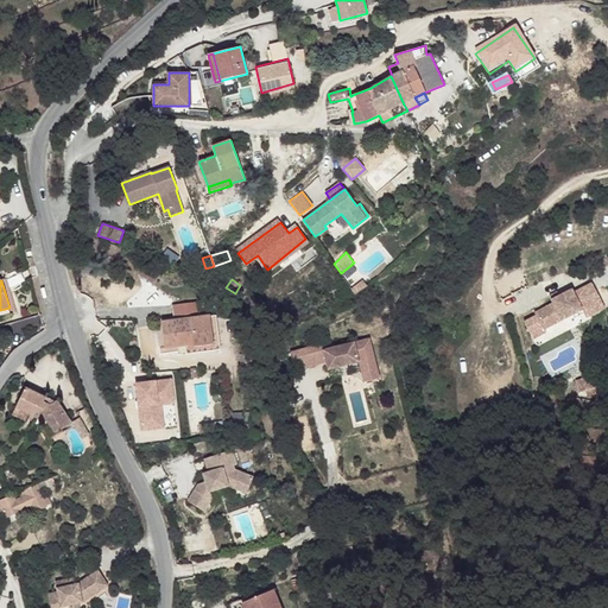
[(571,292),(570,289),(558,296),(550,299),(551,303),(533,314),(543,329),(581,309),(599,298),(589,282),(571,292)]
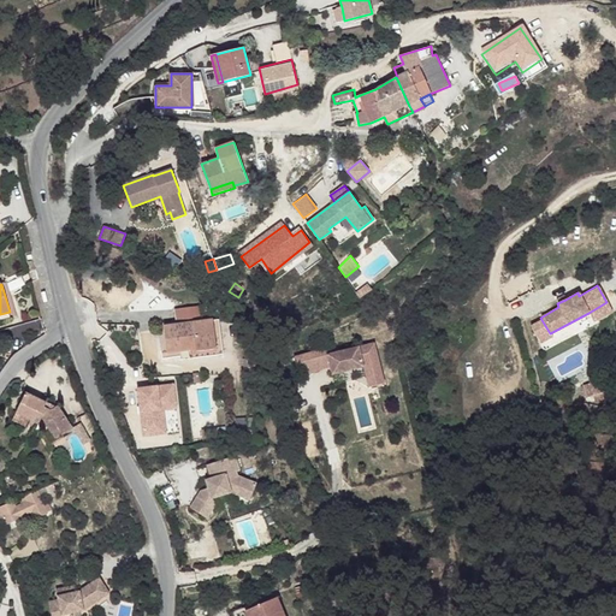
[(606,302),(588,313),(592,320),(611,309),(606,302)]
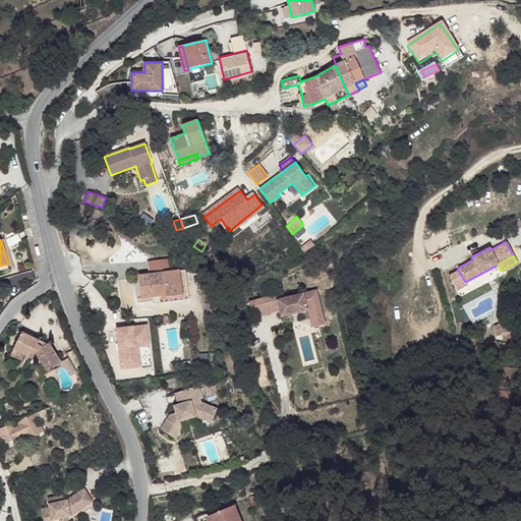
[(183,295),(180,271),(172,272),(171,258),(148,262),(150,275),(138,276),(141,298),(152,296),(166,295),(166,297),(183,295)]
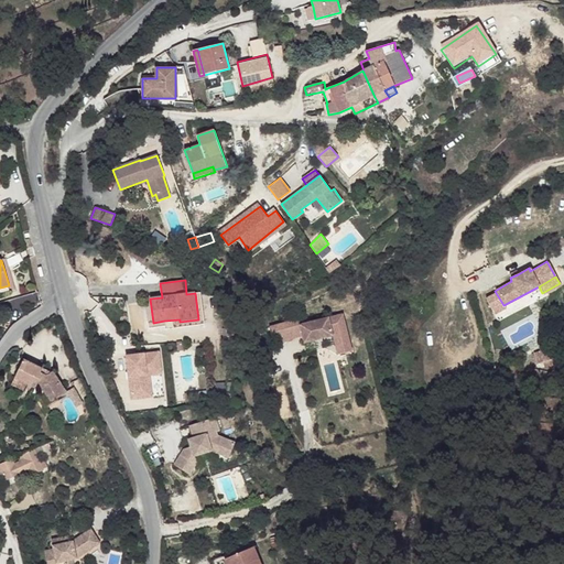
[(355,288),(344,290),(346,301),(357,297),(355,288)]
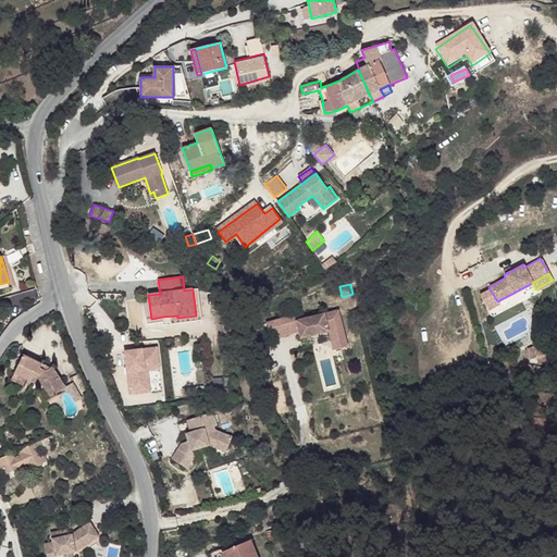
[(344,309),(327,313),(337,350),(353,346),(344,309)]
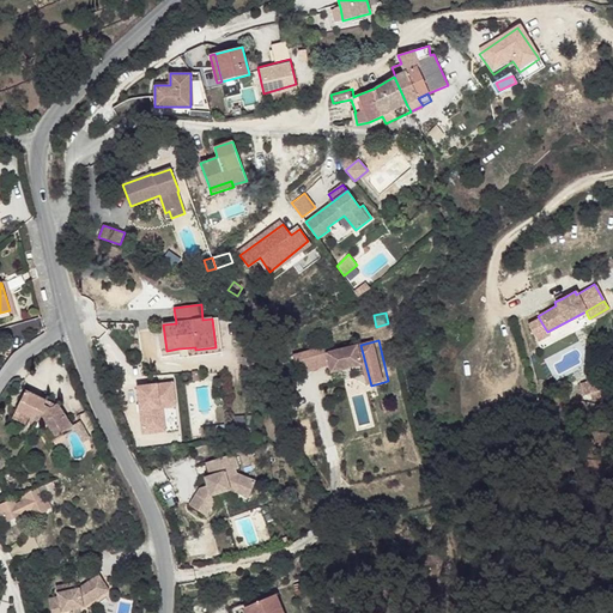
[(360,345),(329,353),(334,372),(365,365),(360,345)]
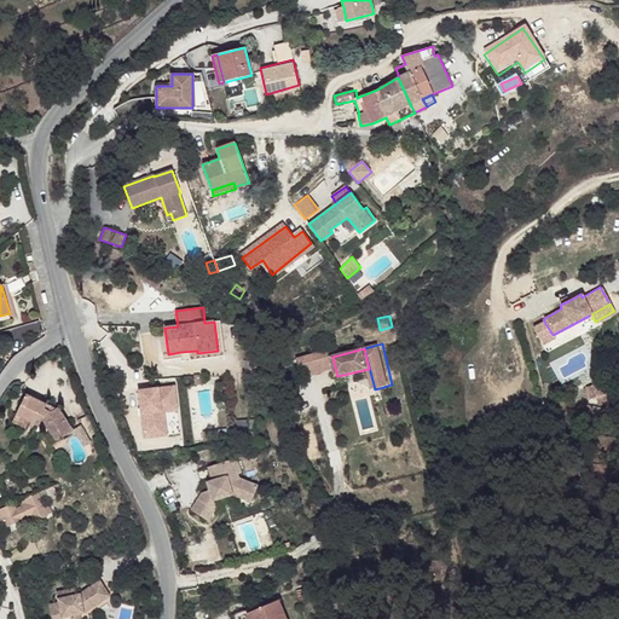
[(218,351),(197,353),(197,351),(180,352),(181,362),(224,356),(224,350),(218,351)]
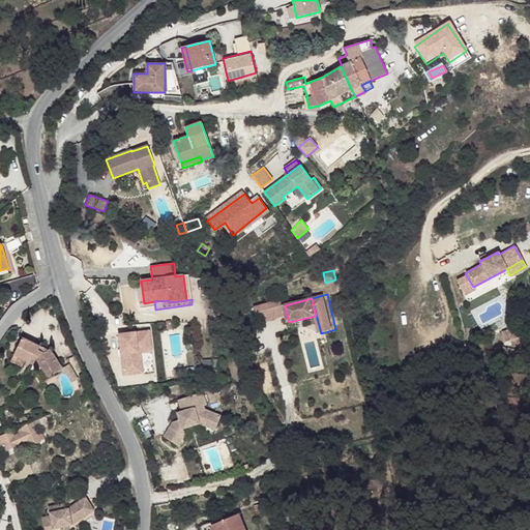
[(275,319),(287,316),(285,305),(283,300),(271,302),(275,319)]
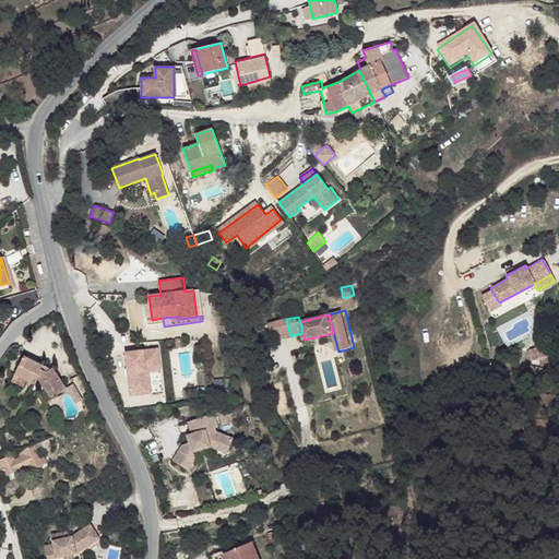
[(290,336),(286,319),(270,323),(274,341),(290,336)]
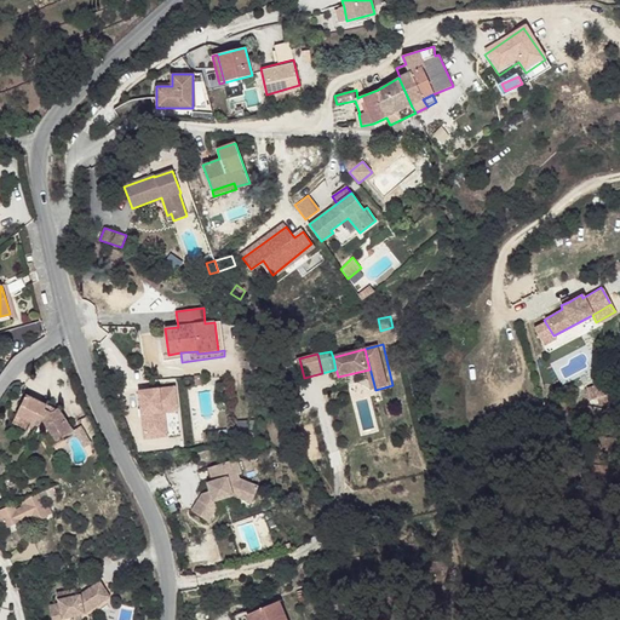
[(204,377),(200,378),(200,375),(194,377),(195,386),(204,385),(204,377)]
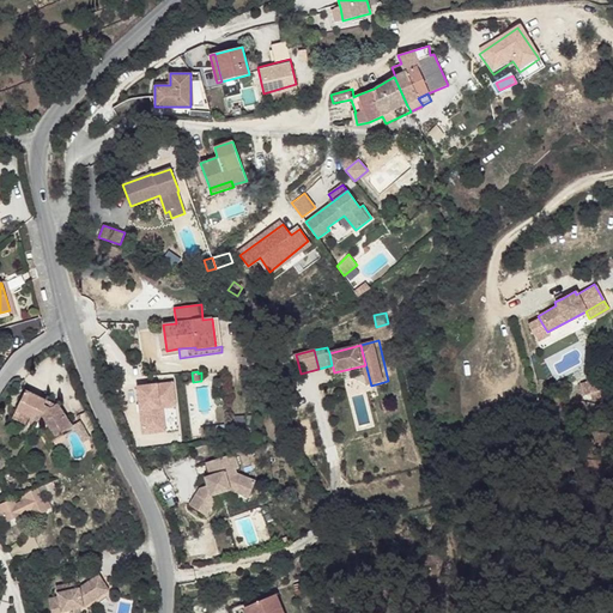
[(600,377),(588,381),(592,392),(604,387),(600,377)]
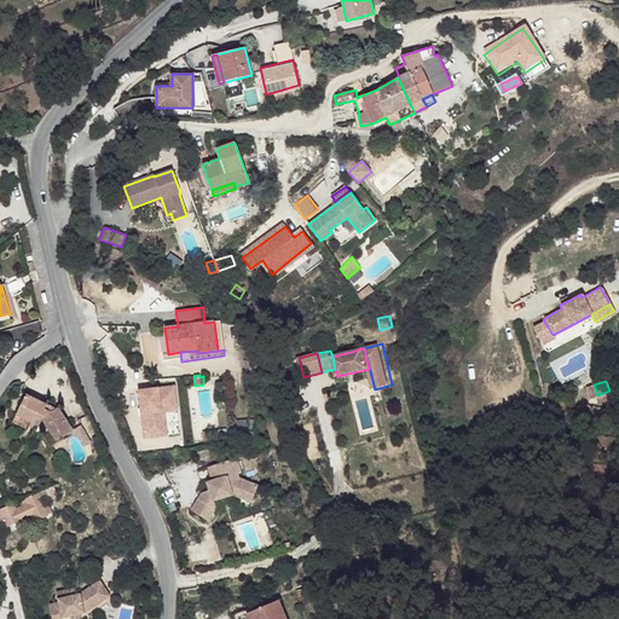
[(597,395),(594,385),(588,387),(591,398),(597,395)]
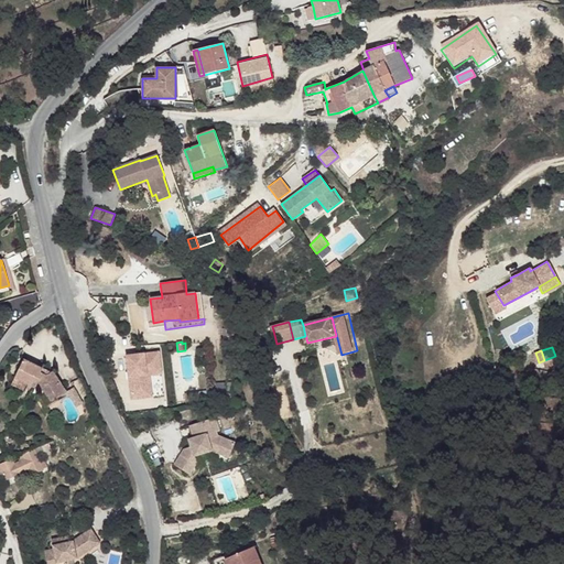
[(159,354),(125,358),(131,400),(152,397),(150,378),(162,377),(159,354)]
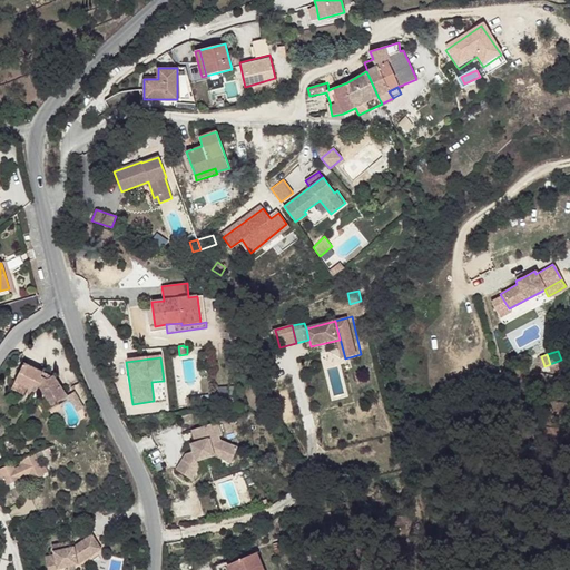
[(561,360),(550,364),(552,370),(563,365),(561,360)]
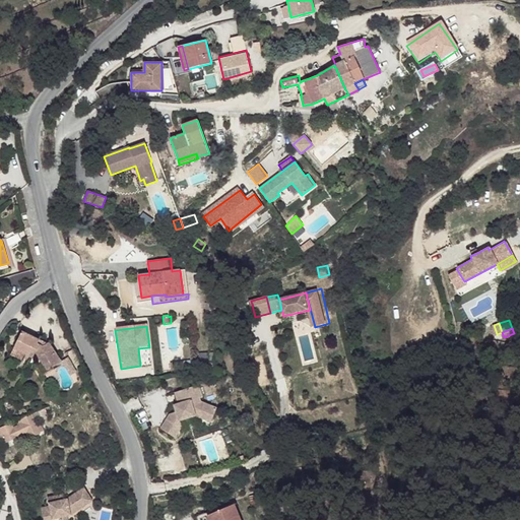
[(47,344),(21,332),(14,348),(25,354),(33,358),(37,364),(43,374),(62,362),(49,342),(47,344)]
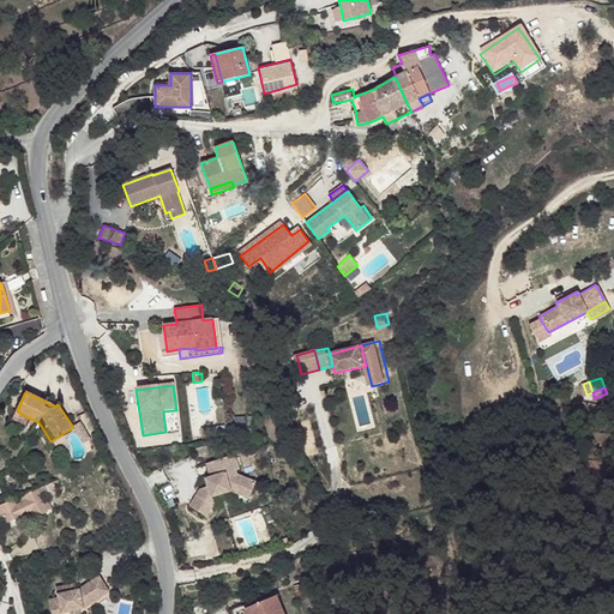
[(30,419),(17,411),(12,419),(25,426),(30,419)]
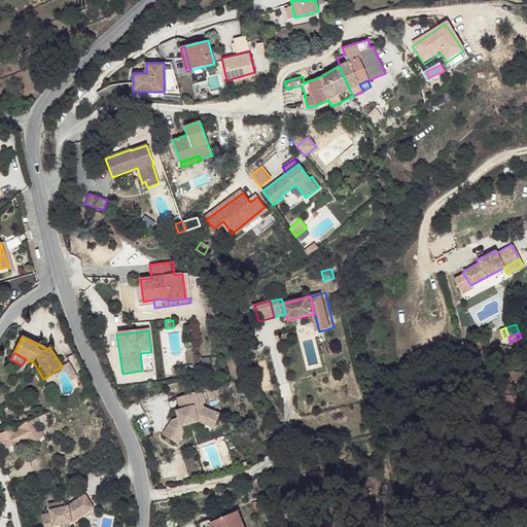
[(77,377),(69,362),(63,366),(71,381),(77,377)]
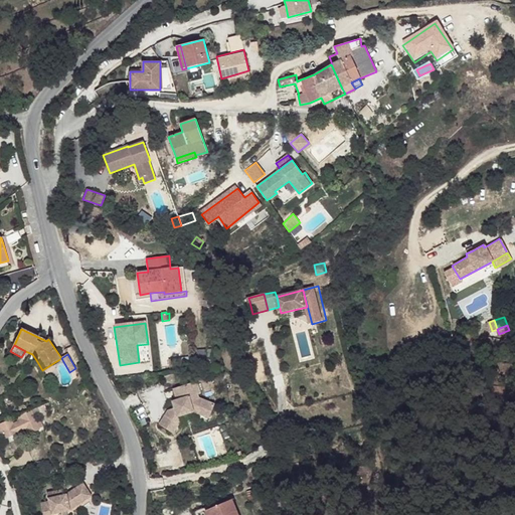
[(179,358),(168,360),(169,368),(180,366),(179,358)]
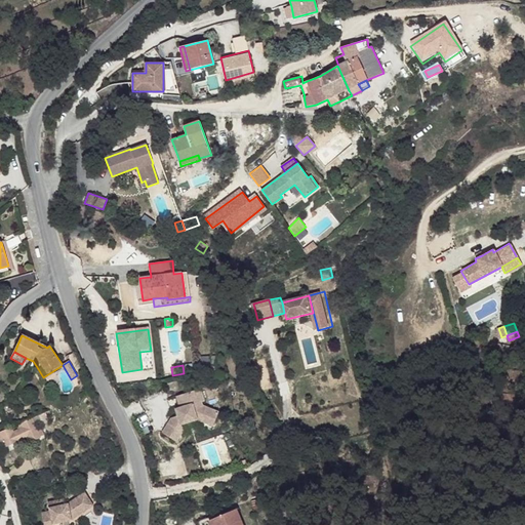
[(201,390),(183,395),(187,407),(180,409),(176,410),(178,417),(172,419),(163,433),(176,442),(182,436),(176,433),(182,426),(198,419),(202,418),(215,423),(219,413),(203,406),(202,402),(205,402),(201,390)]
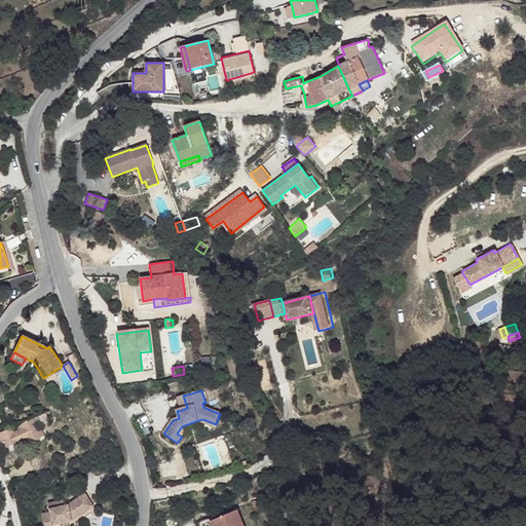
[(183,396),(177,398),(181,410),(187,408),(183,396)]
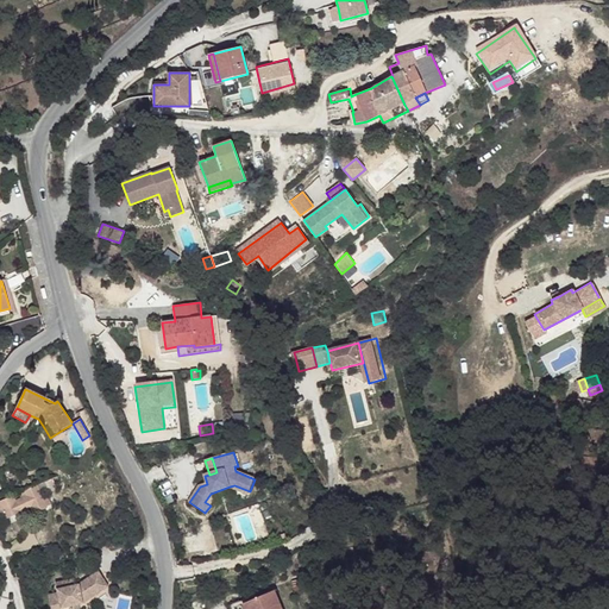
[(26,496),(16,501),(13,496),(0,502),(0,510),(1,510),(6,520),(32,508),(35,514),(48,508),(37,485),(24,491),(26,496)]
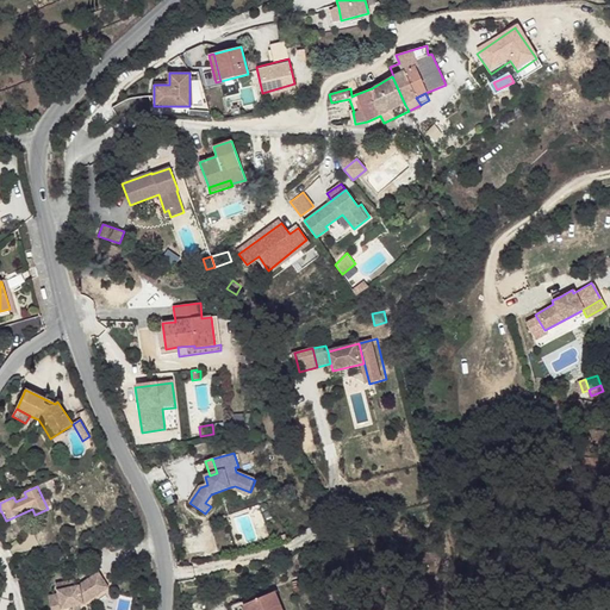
[(215,499),(211,495),(205,503),(211,506),(215,499)]
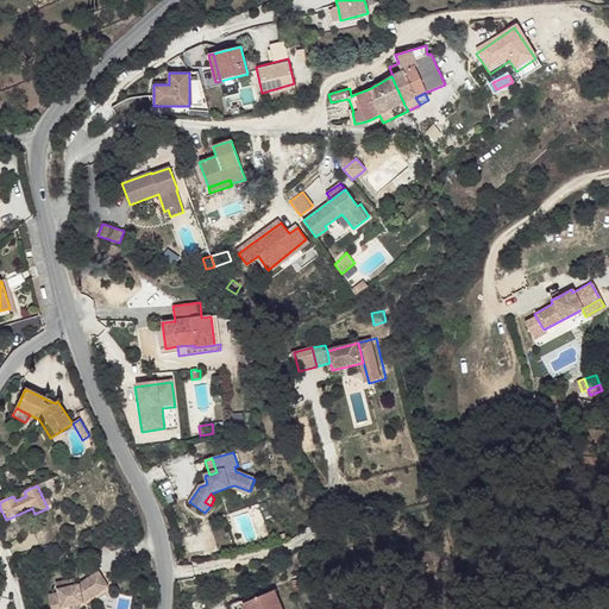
[(108,586),(98,572),(77,584),(76,585),(76,584),(70,585),(69,579),(55,582),(57,592),(48,595),(51,608),(62,608),(83,603),(108,586)]
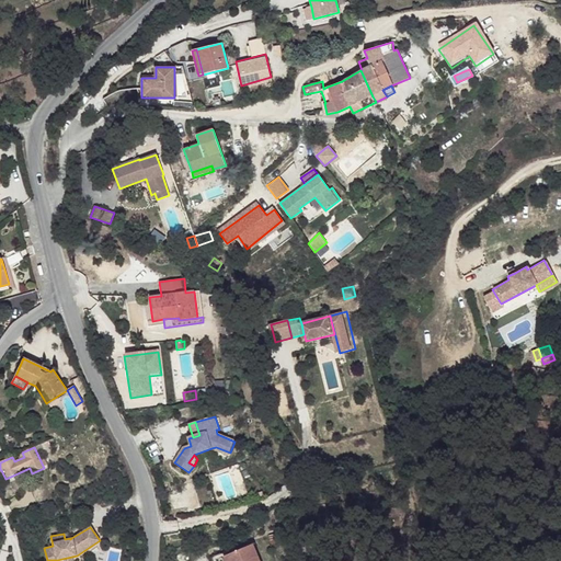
[(259,560),(252,545),(227,556),(229,560),(259,560)]
